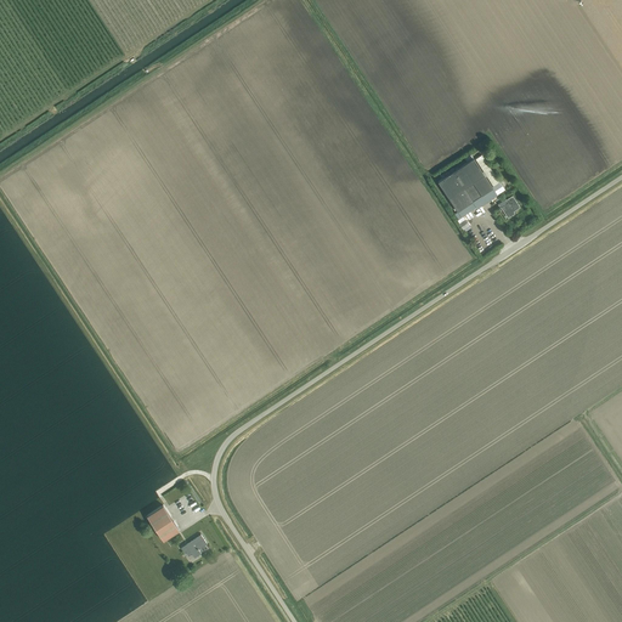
[(484,152),(490,148),(486,142),(480,146),(484,152)]
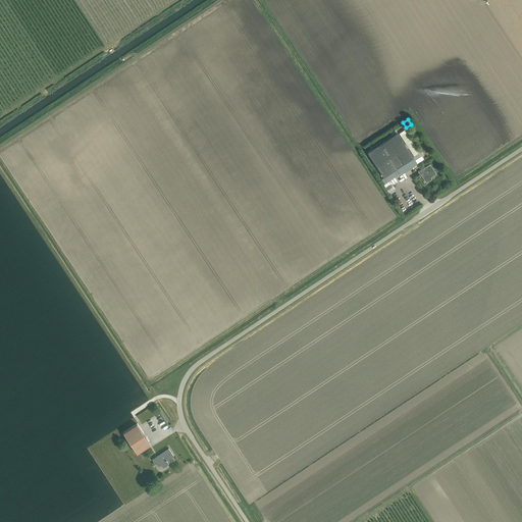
[(406,144),(408,148),(414,156),(419,153),(404,129),(399,134),(406,144)]
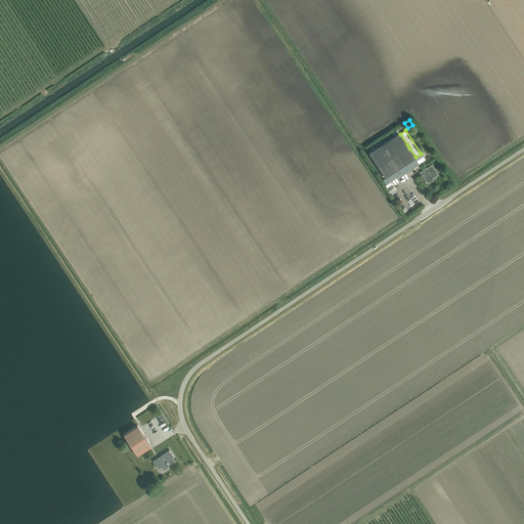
[(385,178),(415,158),(398,133),(368,153),(385,178)]
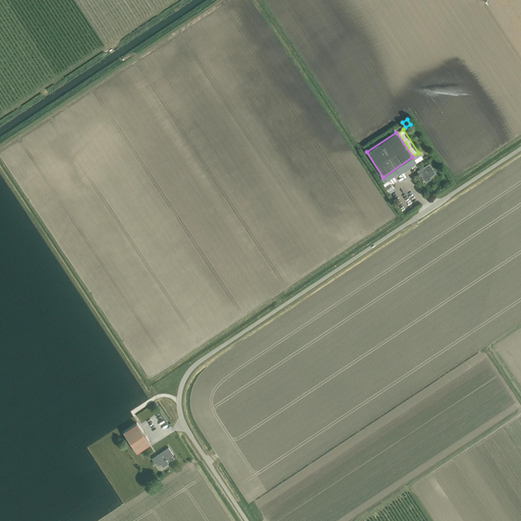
[(419,174),(419,173),(425,182),(430,178),(429,177),(436,173),(429,164),(423,168),(422,167),(417,171),(419,174)]
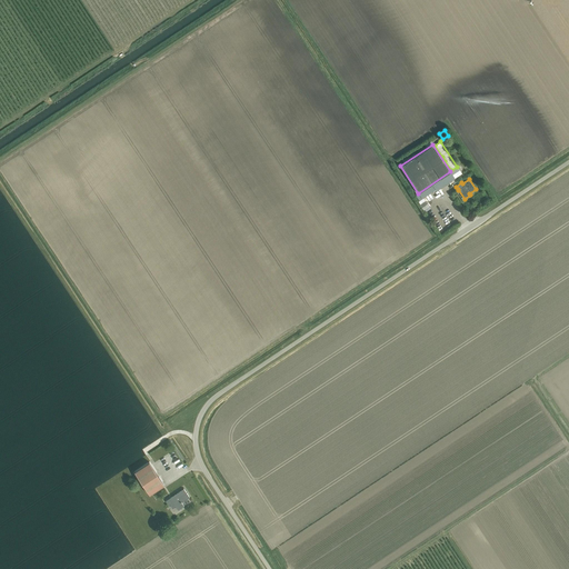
[(155,459),(150,462),(156,469),(160,466),(155,459)]
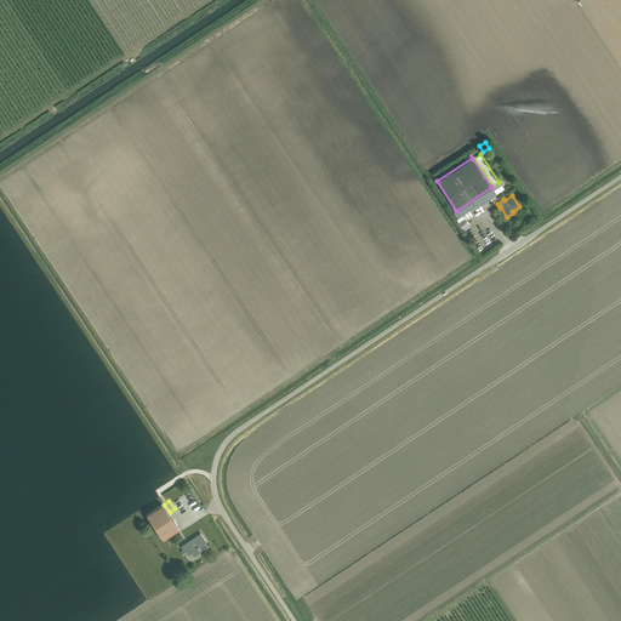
[(163,540),(178,529),(163,503),(147,514),(163,540)]
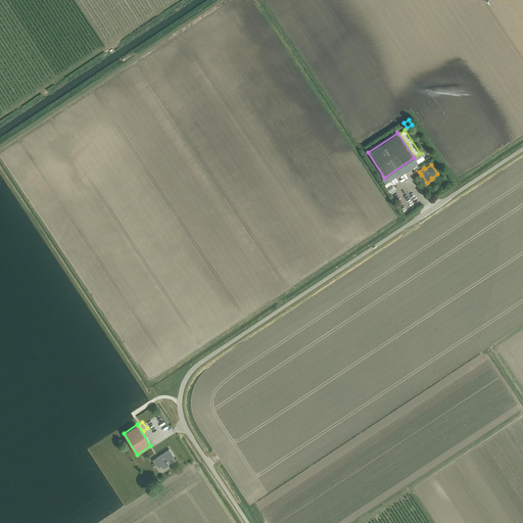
[(167,462),(174,457),(169,449),(156,457),(157,459),(153,462),(155,465),(156,464),(158,467),(161,465),(164,468),(169,465),(167,462)]
